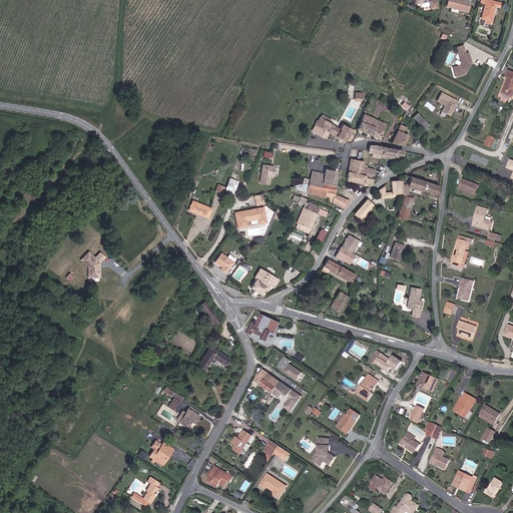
[(438,1),(436,1),(435,0),(417,0),(418,4),(431,2),(432,10),(439,9),(438,1)]
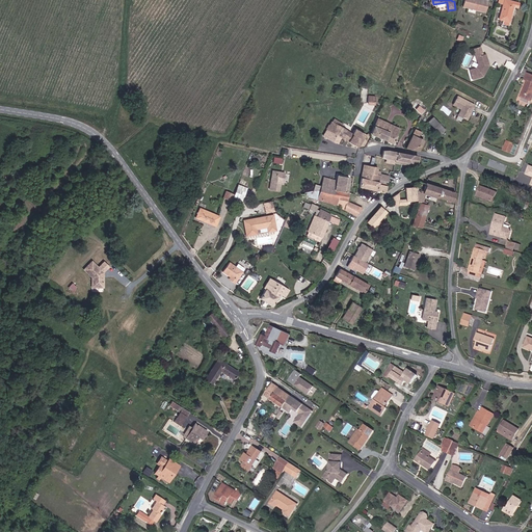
[(466,0),(464,7),(485,12),(488,0),(486,0),(466,0)]
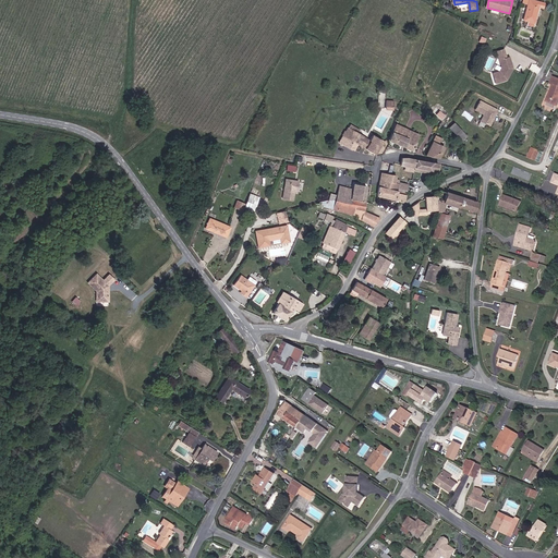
[(533,23),(537,7),(543,9),(544,3),(530,0),(528,0),(526,7),(523,21),(528,22),(528,25),(532,27),(533,23)]
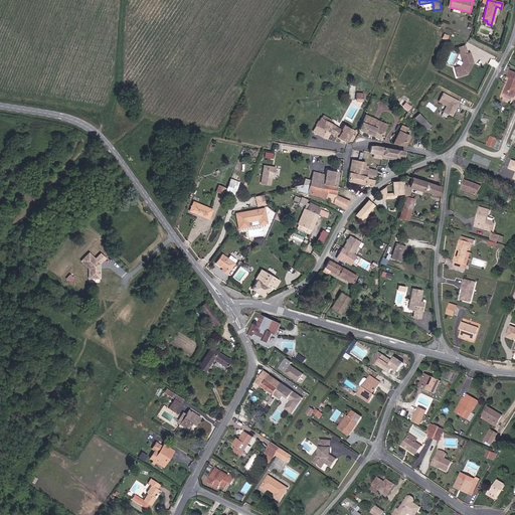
[(467,52),(465,44),(459,46),(461,54),(467,52)]
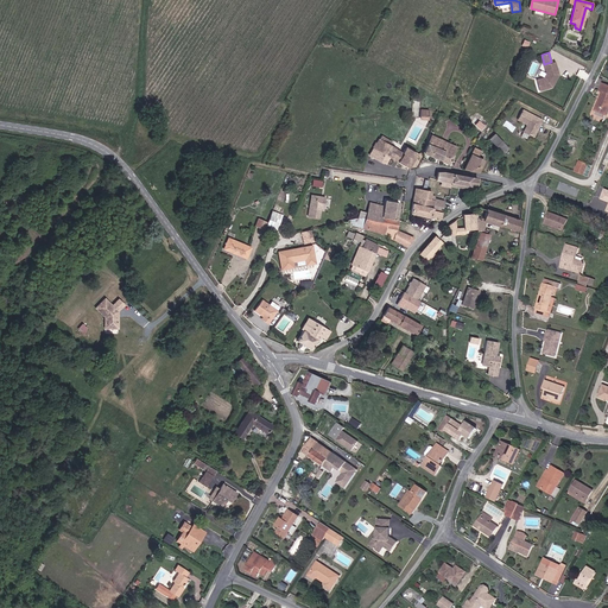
[(559,75),(555,61),(551,62),(544,64),(546,73),(544,78),(537,80),(540,92),(552,88),(553,84),(552,83),(553,82),(555,82),(559,75)]
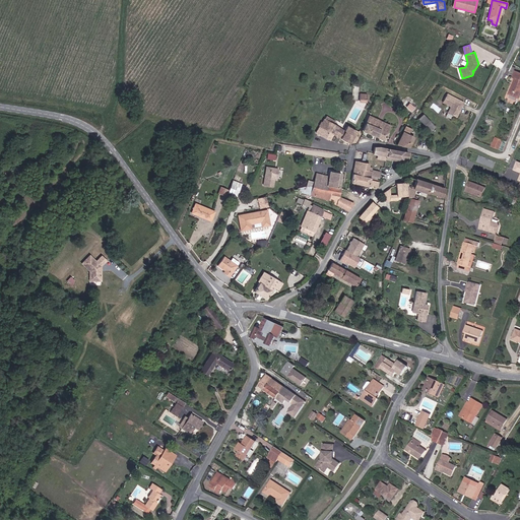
[(509,94),(519,99),(519,95),(519,72),(515,70),(512,76),(516,79),(509,94)]
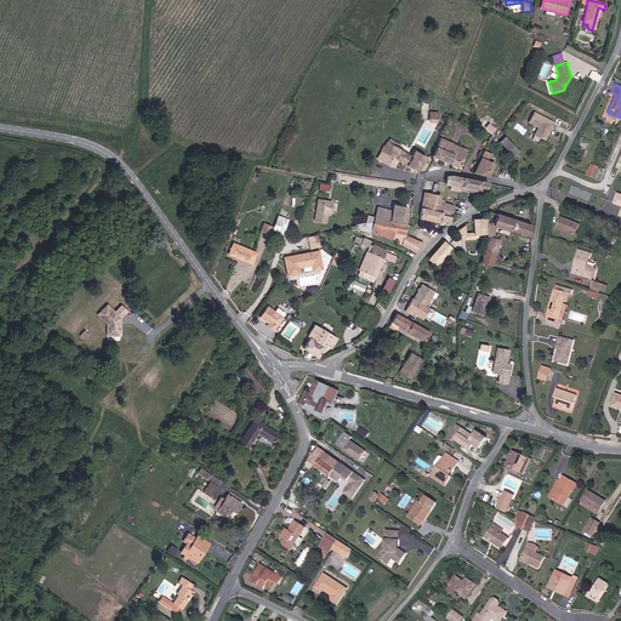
[(557,124),(536,113),(531,124),(541,129),(537,136),(547,141),(552,134),(551,131),(552,127),(554,129),(557,124)]
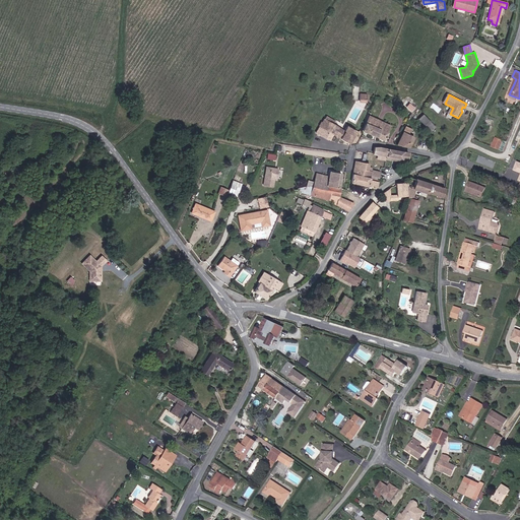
[(419,106),(410,98),(403,105),(412,114),(419,106)]
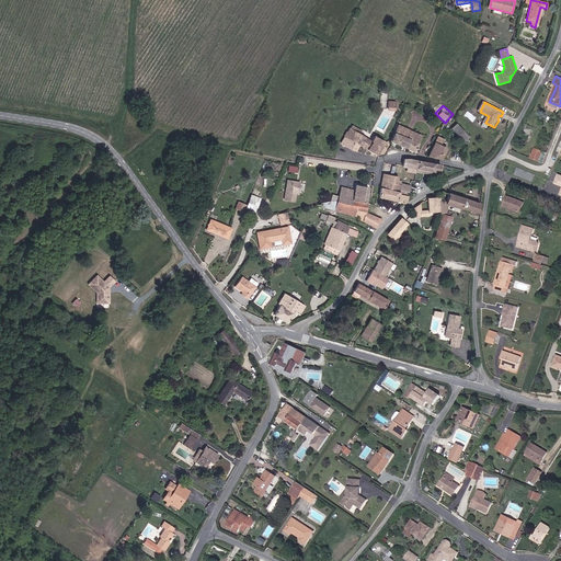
[(396,132),(404,135),(409,127),(400,123),(396,132)]
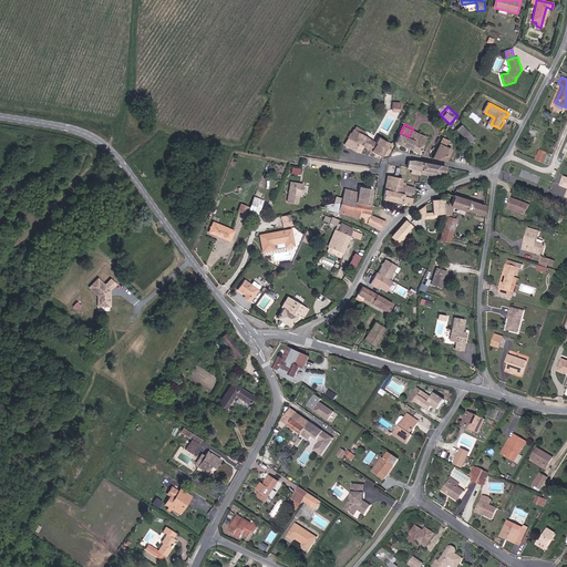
[(475,137),(461,124),(456,130),(471,143),(475,137)]
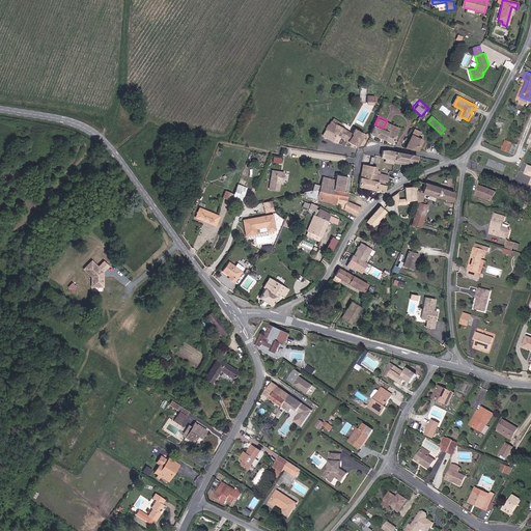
[(340,136),(348,140),(354,132),(352,131),(340,123),(332,119),(324,133),(337,141),(340,136)]
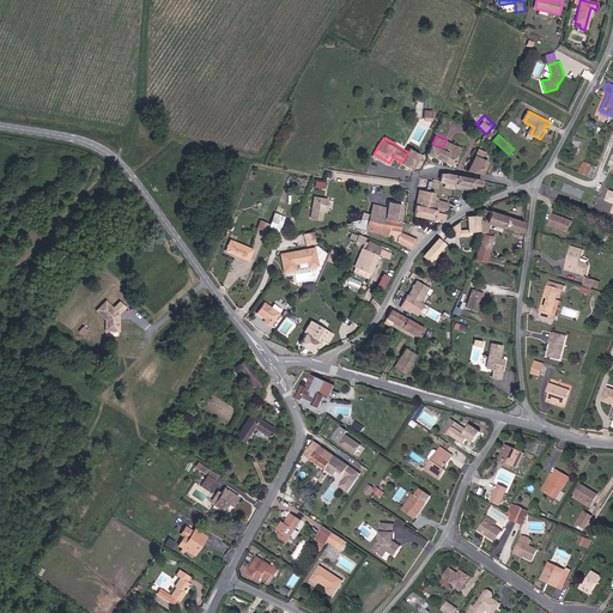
[(429,151),(454,163),(463,146),(447,139),(442,147),(432,144),(429,151)]
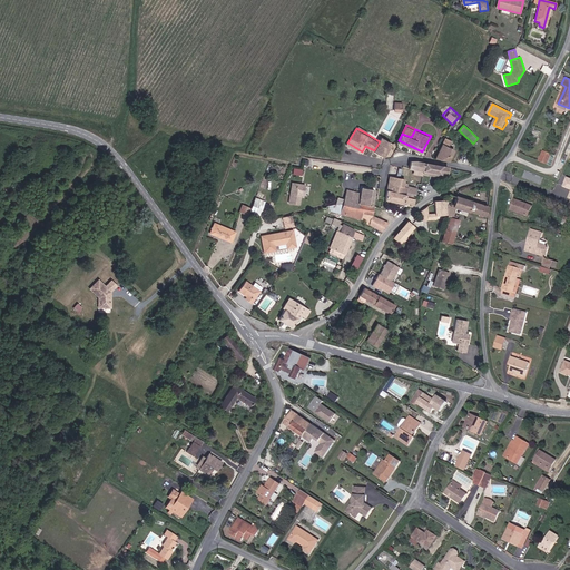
[(374,150),(383,156),(392,141),(381,136),(377,140),(380,141),(374,150)]
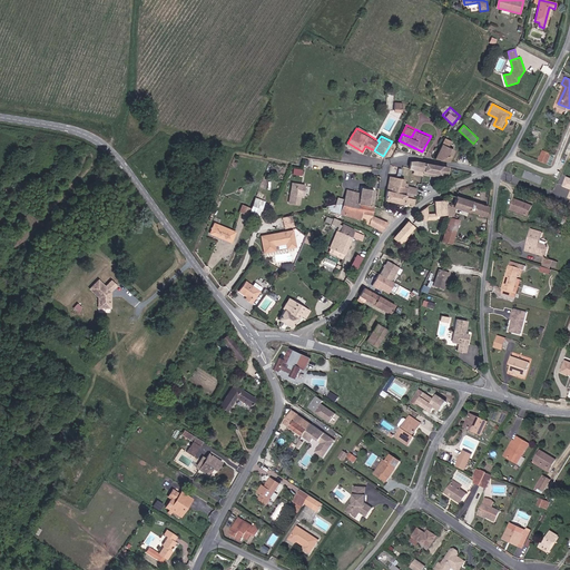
[(444,141),(435,157),(449,159),(455,149),(444,141)]
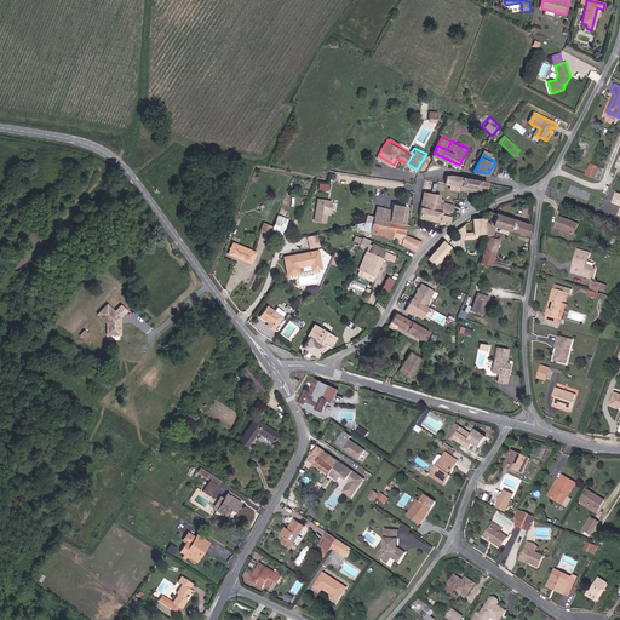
[(585,176),(592,179),(595,173),(592,172),(595,166),(590,165),(585,176)]
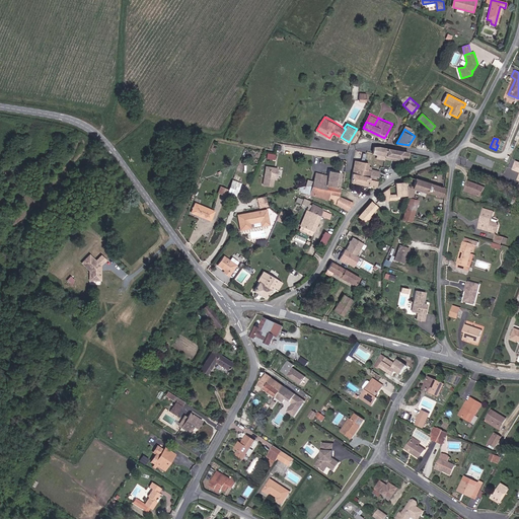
[(378,145),(374,145),(373,153),(375,154),(385,156),(385,155),(405,158),(408,150),(378,145)]
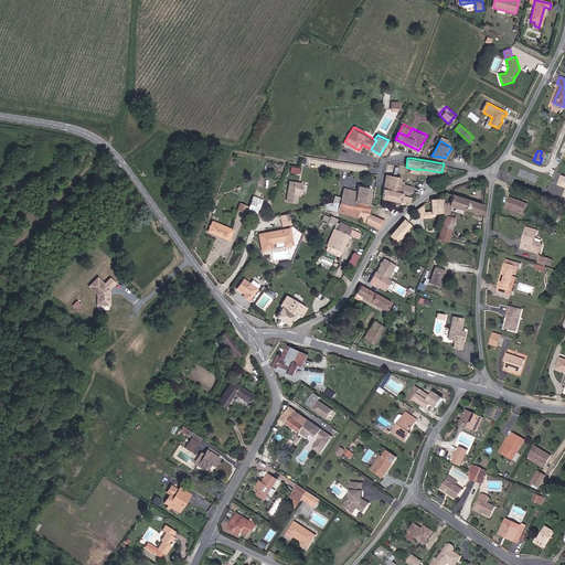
[(387,173),(396,176),(400,167),(387,162),(385,173),(387,173)]
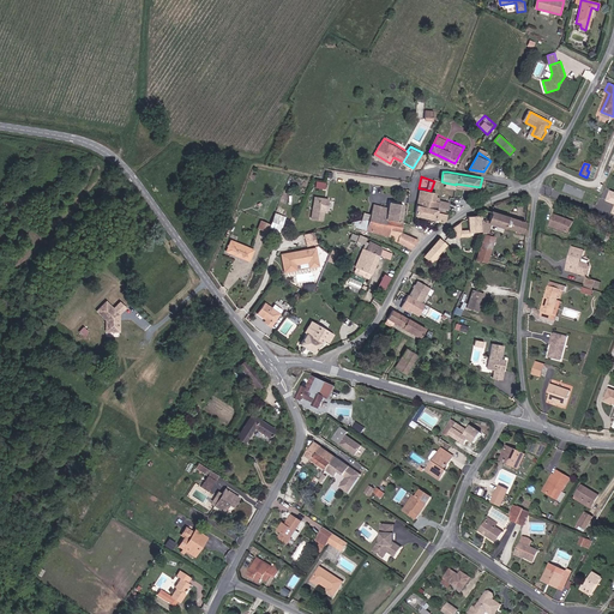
[(419,197),(433,200),(434,197),(435,192),(431,191),(421,188),(419,197)]
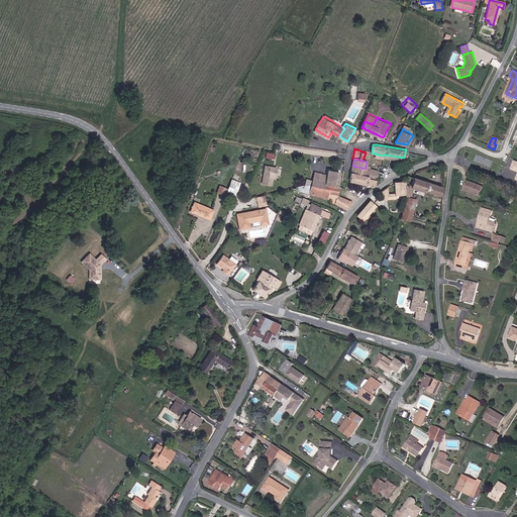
[(280,175),(283,176),(284,167),(271,165),(269,182),(279,184),(280,175)]
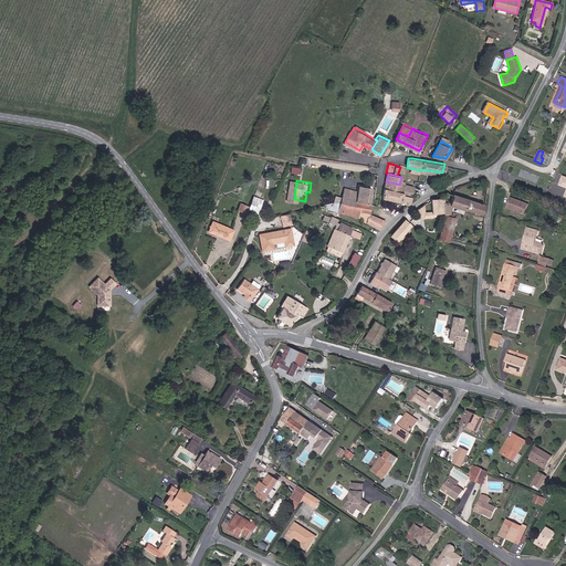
[(401,202),(404,191),(405,186),(399,185),(386,181),(383,198),(401,202)]
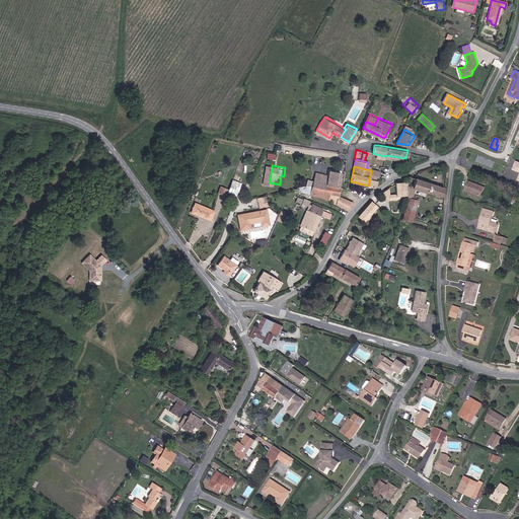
[(378,177),(379,171),(371,169),(371,167),(367,166),(366,169),(371,170),(370,175),(378,177)]
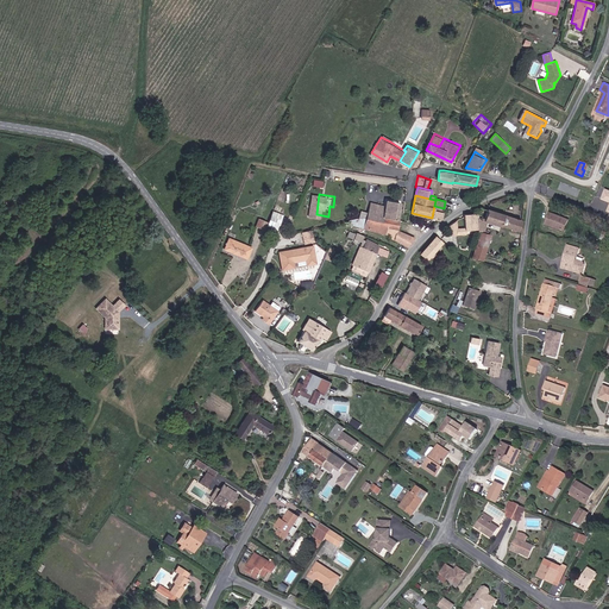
[(383,218),(396,220),(400,202),(387,199),(385,206),(376,205),(375,213),(368,212),(366,219),(383,223),(383,218)]
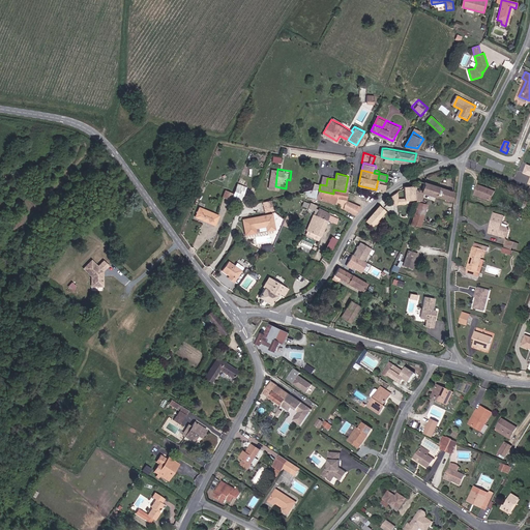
[(383,192),(384,190),(386,181),(378,179),(376,189),(383,192)]
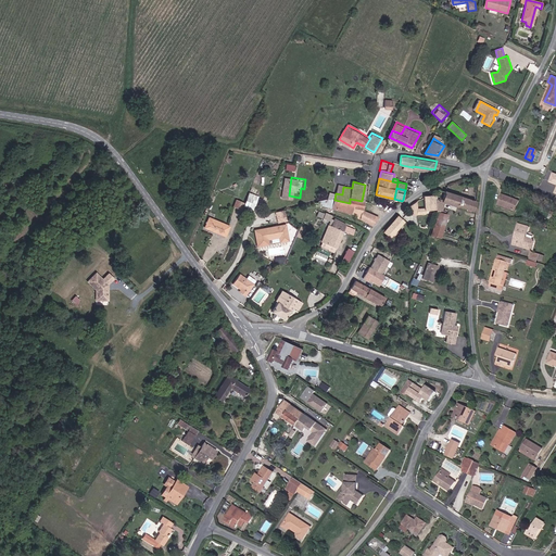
[(475,210),(478,201),(445,190),(445,191),(439,189),(437,193),(438,207),(438,211),(439,211),(445,213),(446,209),(443,207),(444,200),(457,204),(475,210)]
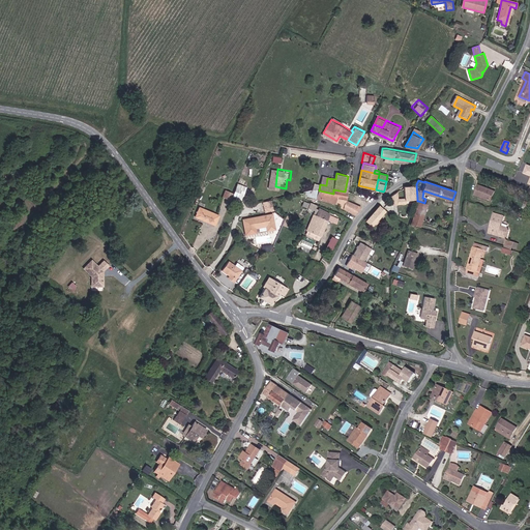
[(417,198),(416,184),(405,186),(405,187),(407,199),(399,200),(398,193),(389,198),(391,206),(399,204),(407,202),(407,200),(417,198)]
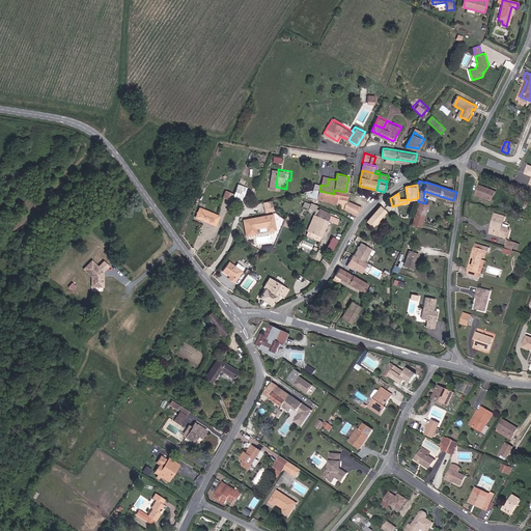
[(474,195),(491,201),(495,191),(478,185),(474,195)]
